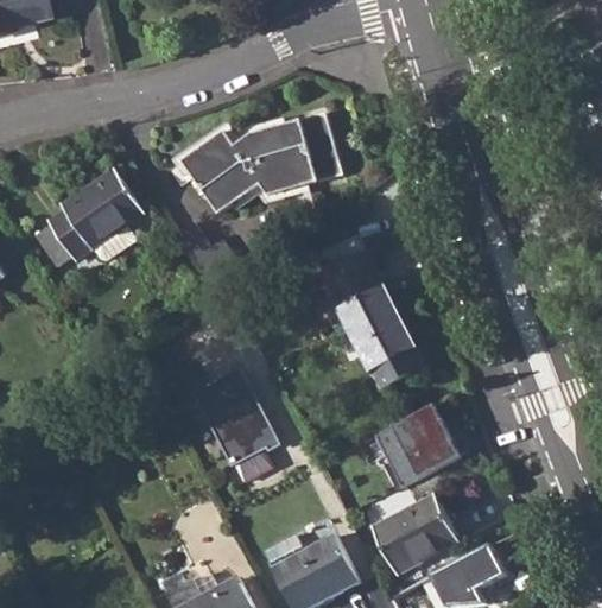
[(0,36),(16,32),(14,29),(51,19),(45,0),(0,0),(0,36)]
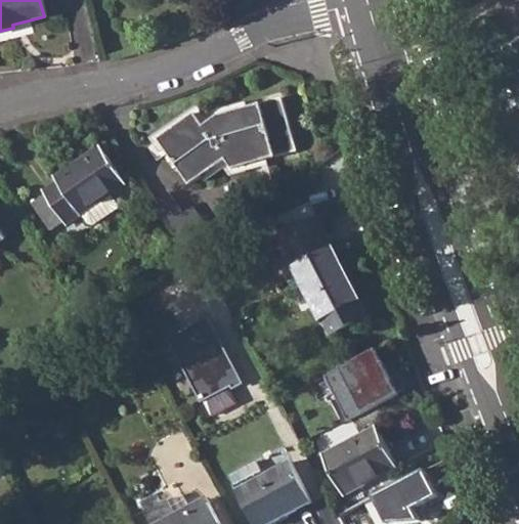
[(229,168),(264,159),(295,150),(282,98),(246,106),(217,115),(201,126),(191,113),(155,138),(164,153),(185,185),(199,176),(222,159),(229,168)]
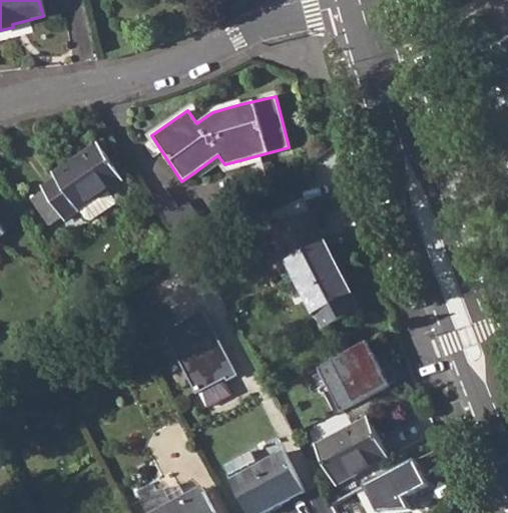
[(187,110),(196,123),(212,112),(240,104),(239,99),(209,106),(198,114),(189,100),(142,133),(156,153),(160,149),(151,135),(187,110)]
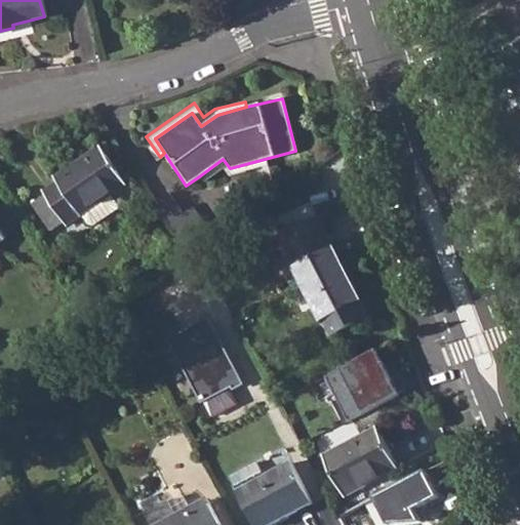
[(97,147),(54,177),(57,182),(42,192),(45,195),(32,204),(50,231),(64,221),(67,227),(79,217),(108,198),(125,186),(97,147)]
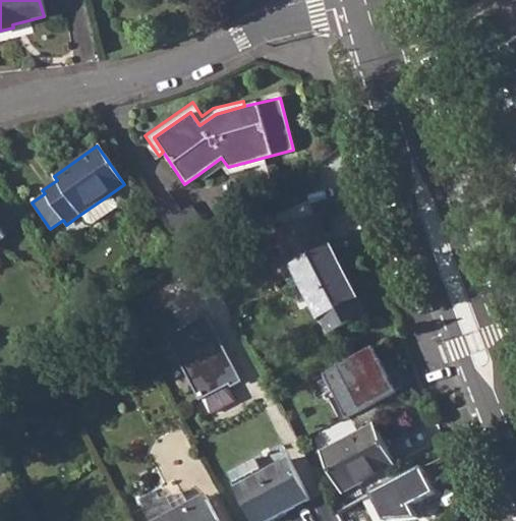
[(225,175),(252,168),(264,164),(263,158),(228,167),(221,158),(197,175),(201,180),(219,167),(225,175)]
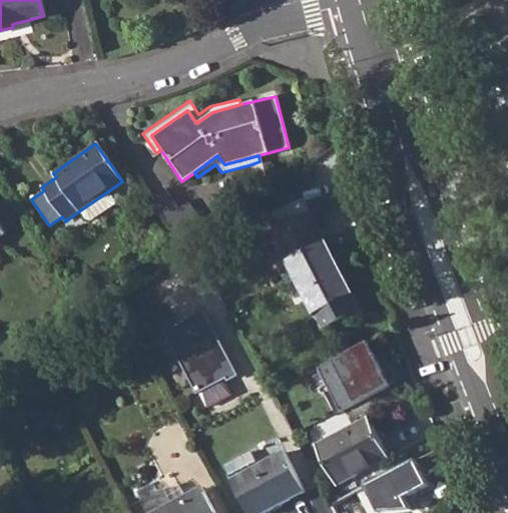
[(105,193),(77,212),(84,222),(89,222),(113,205),(105,193)]
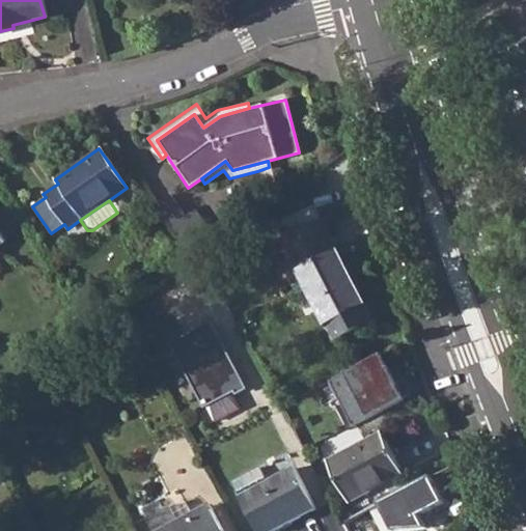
[(279,241),(330,341),(369,320),(319,220),(279,241)]
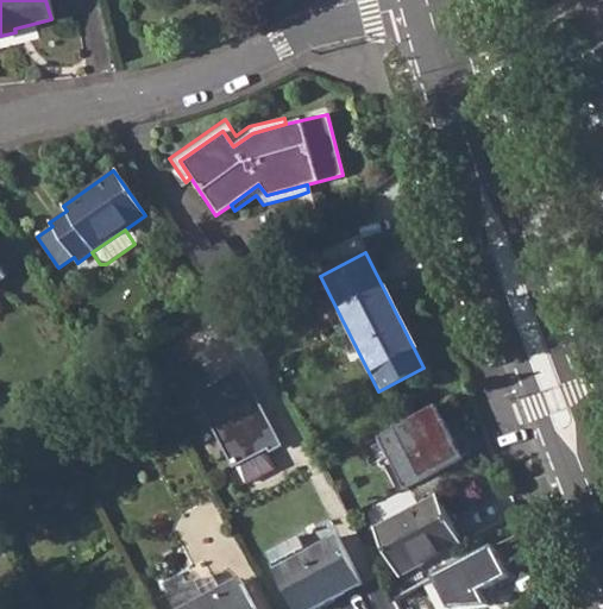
[(233,465),(278,441),(242,371),(196,394),(233,465)]
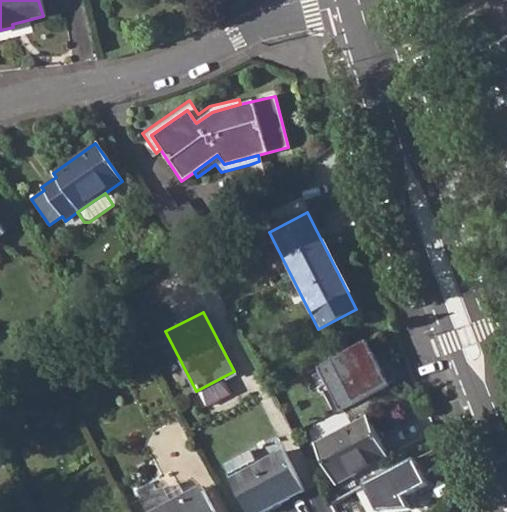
[(316,366),(340,410),(389,384),(366,340),(316,366)]
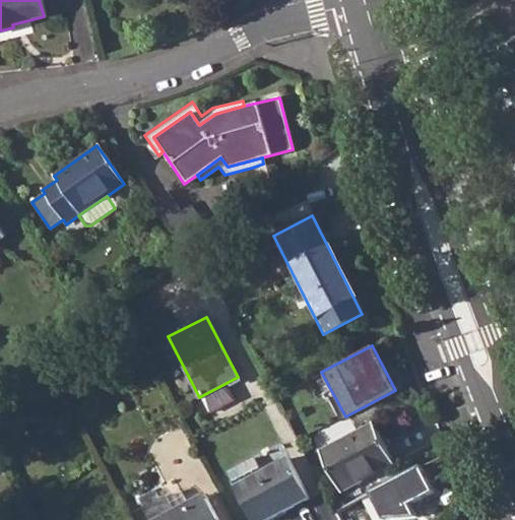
[(320,453),(339,492),(392,463),(373,426),(320,453)]
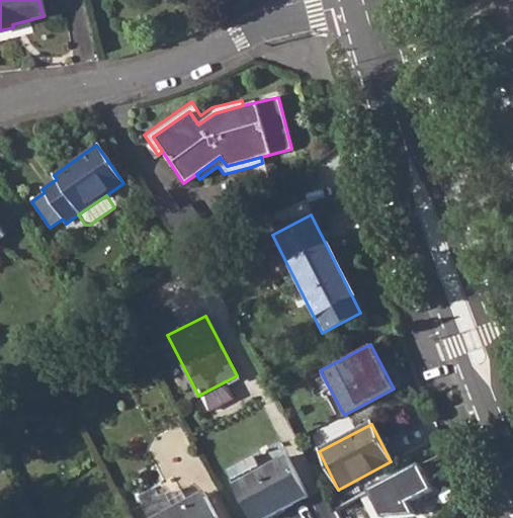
[(275,456),(255,465),(258,470),(232,485),(249,517),(264,517),(307,496),(286,456),(277,461),(275,456)]
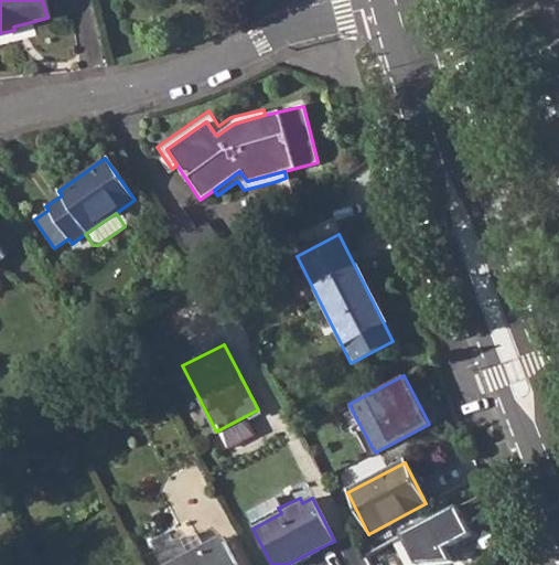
[(389,534),(402,564),(406,564),(471,537),(458,505),(389,534)]
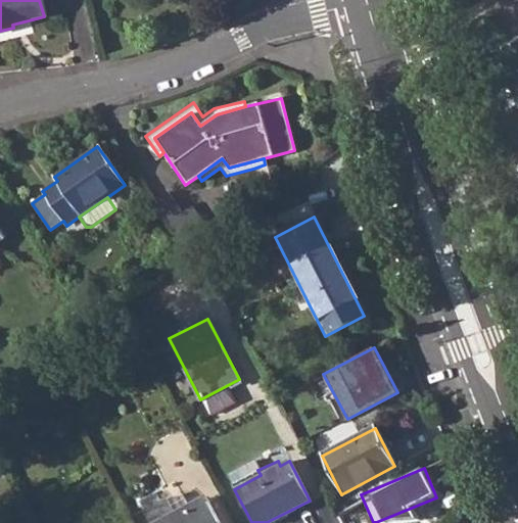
[(232,484),(234,489),(261,475),(257,470),(232,484)]
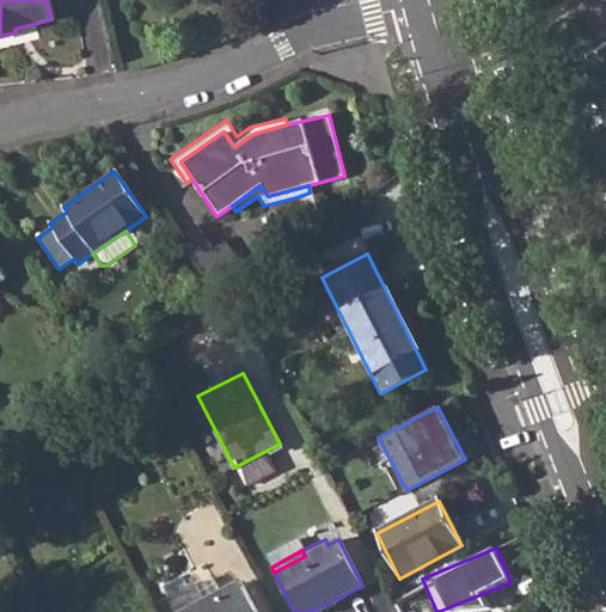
[(158,586),(164,597),(184,586),(178,575),(158,586)]
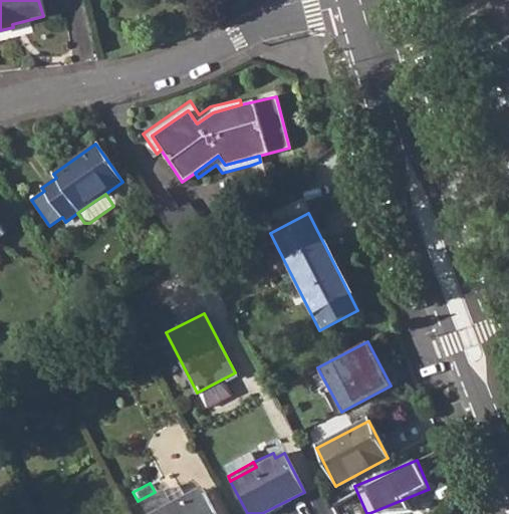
[(161,488),(155,492),(138,501),(144,513),(214,513),(201,488),(170,504),(161,488)]
